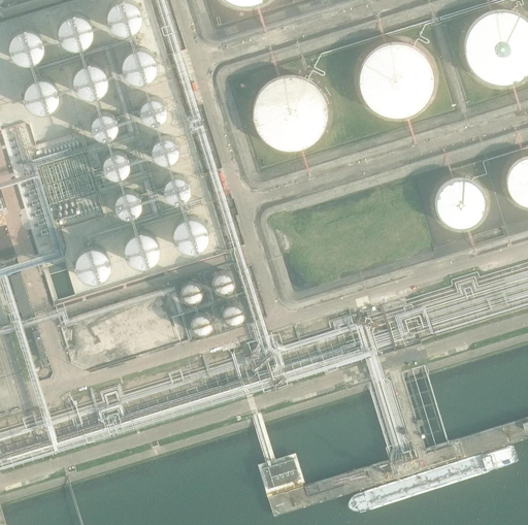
[(121,1),(118,2),(114,4),(112,6),(110,8),(108,11),(107,14),(107,18),(107,21),(108,24),(109,27),(110,30),(113,32),(116,34),(119,35),(122,36),(125,37),(128,37),(131,36),(134,34),(137,33),(139,30),(141,28),(142,25),(143,22),(143,19),(143,15),(142,12),(141,9),(139,6),(136,4),(134,2),(131,1),(128,1),(124,0),(121,1)]
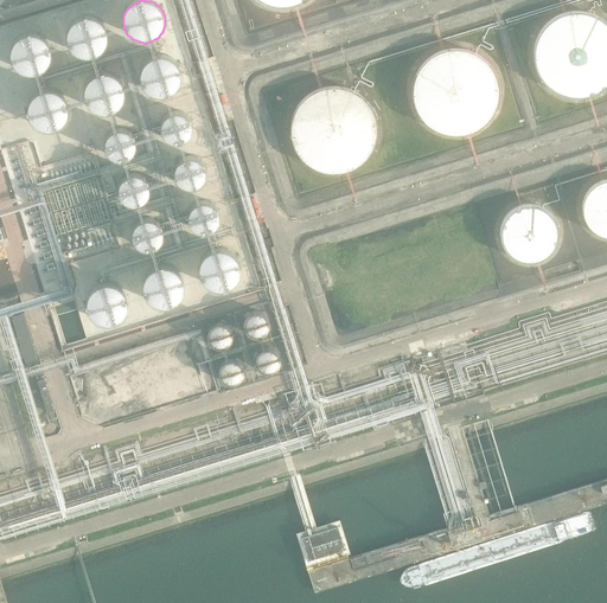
[(291,11),(299,8),(307,4),(311,0),(253,0),(255,2),(263,7),(272,11),(281,12),(291,11)]
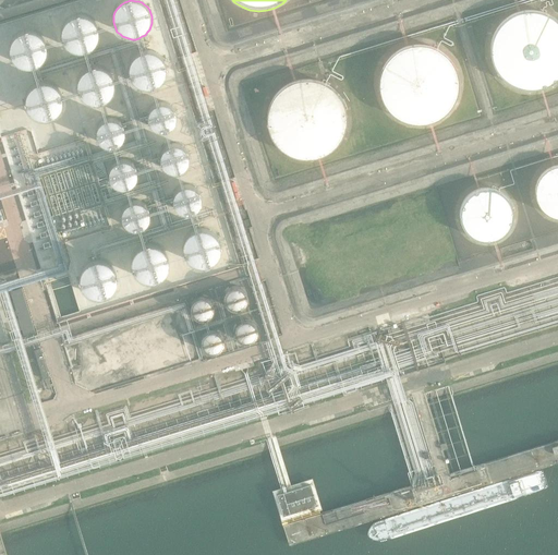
[(557,23),(556,21),(550,17),(545,15),(540,13),(533,12),(528,12),(521,13),(516,15),(510,17),(506,21),(501,25),(497,29),(494,35),(492,40),(490,47),(490,52),(490,59),(492,64),(494,70),(497,75),(501,80),(506,84),(510,87),(516,89),(522,92),(528,93),(533,93),(540,92),(545,89),(550,87),(556,84),(557,81),(557,23)]
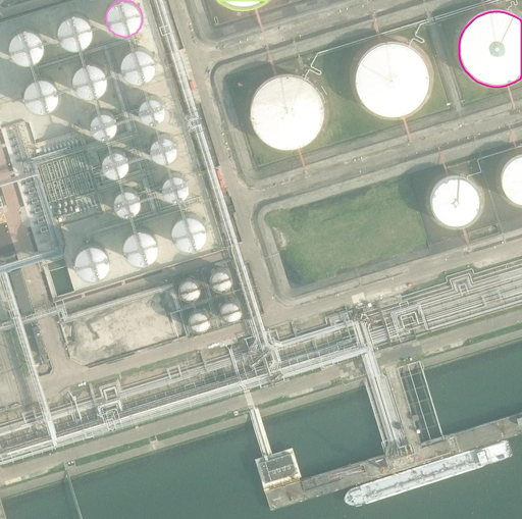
[(70,16),(67,17),(65,19),(62,21),(60,23),(59,27),(58,30),(57,33),(57,36),(58,39),(59,42),(61,45),(63,47),(65,49),(68,51),(71,52),(74,52),(77,52),(82,51),(84,50),(87,48),(89,46),(91,43),(92,40),(93,37),(93,34),(93,31),(92,28),(91,24),(89,21),(86,19),(84,18),(81,16),(77,16),(74,16),(70,16)]
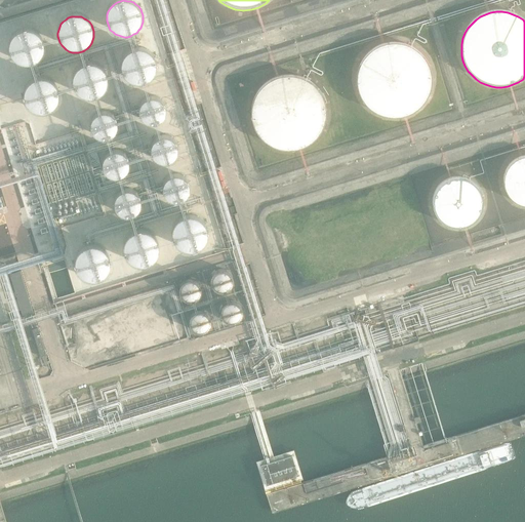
[(23,31),(19,32),(16,34),(14,36),(12,38),(10,41),(9,44),(9,47),(9,50),(9,53),(11,56),(12,59),(15,62),(17,64),(21,66),(24,67),(27,67),(30,67),(33,66),(36,65),(39,63),(41,61),(43,57),(44,54),(45,51),(45,48),(45,45),(44,42),(42,39),(41,36),(38,34),(36,33),(33,31),(29,31),(26,31),(23,31)]
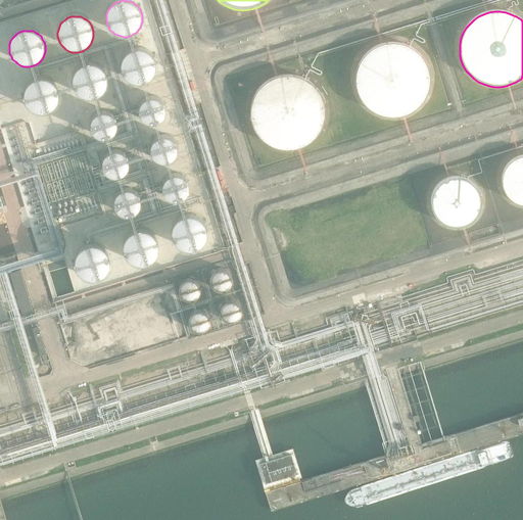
[(428,87),(429,81),(428,76),(427,69),(425,64),(422,59),(418,55),(414,51),(409,48),(403,46),(397,44),(391,44),(385,44),(380,46),(375,48),(370,51),(365,55),(362,59),(359,64),(357,69),(354,76),(354,81),(354,87),(357,93),(359,98),(362,103),(365,107),(370,111),(375,114),(380,116),(386,117),(391,119),(397,117),(403,116),(409,114),(414,111),(418,107),(422,103),(425,98),(427,93),(428,87)]
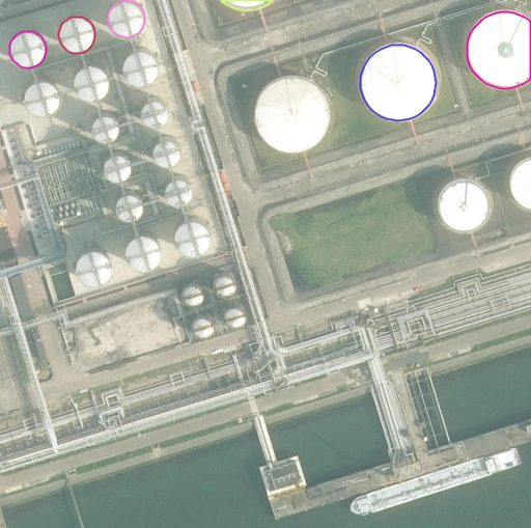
[(136,51),(133,52),(130,53),(128,55),(126,58),(123,60),(122,63),(122,66),(122,71),(123,74),(124,77),(126,79),(129,82),(131,84),(134,85),(137,86),(140,86),(143,86),(146,85),(149,84),(152,82),(155,80),(157,77),(158,75),(159,71),(159,67),(159,64),(158,61),(156,58),(155,56),(151,54),(149,52),(146,51),(142,50),(139,50),(136,51)]
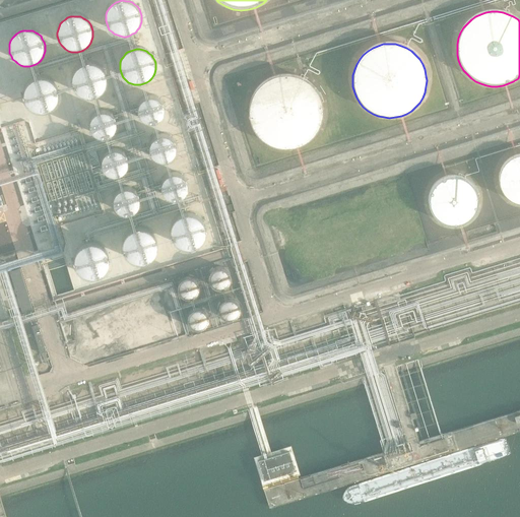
[(84,65),(81,66),(79,67),(76,69),(74,72),(72,75),(71,78),(71,81),(71,84),(72,87),(73,90),(75,93),(77,95),(79,98),(82,99),(85,100),(88,101),(91,100),(94,100),(98,98),(101,95),(103,93),(105,91),(106,88),(107,85),(107,82),(107,78),(106,75),(105,73),(103,70),(100,68),(98,66),(94,65),(91,64),(87,64),(84,65)]
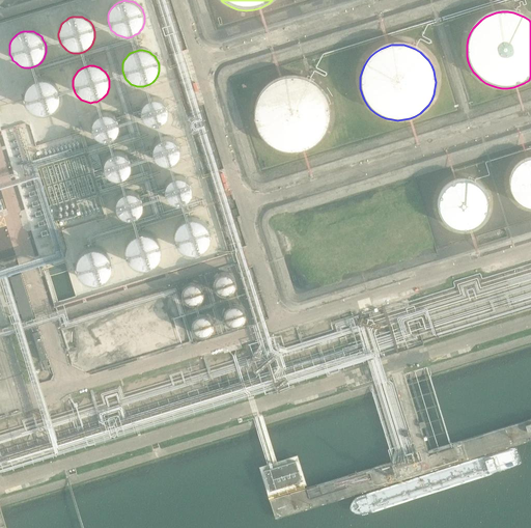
[(267,88),(261,94),(257,101),(255,108),(254,116),(255,123),(257,132),(261,138),(267,144),(273,148),(280,151),(287,154),(296,154),(303,151),(310,148),(316,144),(322,138),(326,132),(329,123),(329,116),(329,108),(326,101),(322,94),(316,88),(310,84),(303,81),(296,79),(287,79),(280,81),(273,84),(267,88)]
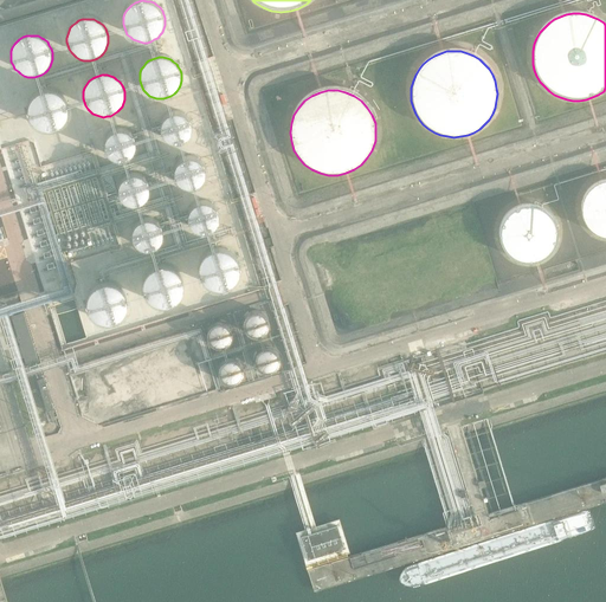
[(43,92),(39,94),(36,95),(33,97),(31,101),(28,104),(27,108),(27,111),(27,115),(27,118),(30,122),(31,125),(33,128),(37,130),(40,131),(44,133),(47,134),(51,133),(55,133),(58,130),(62,129),(64,125),(66,123),(68,120),(69,116),(69,112),(69,108),(68,104),(65,102),(63,98),(60,96),(57,94),(53,92),(50,91),(46,91),(43,92)]
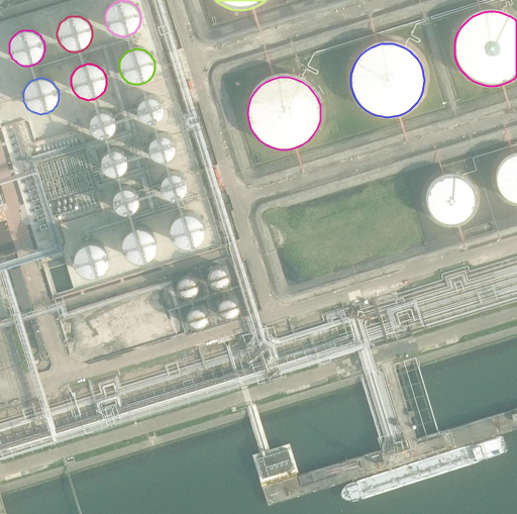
[(147,101),(145,102),(143,103),(141,105),(140,107),(139,109),(139,111),(139,114),(140,116),(141,118),(142,120),(144,121),(146,122),(148,123),(151,123),(153,123),(156,122),(158,121),(160,120),(161,118),(162,116),(163,114),(163,111),(163,109),(162,107),(161,105),(159,103),(157,102),(154,101),(151,100),(149,100),(147,101)]
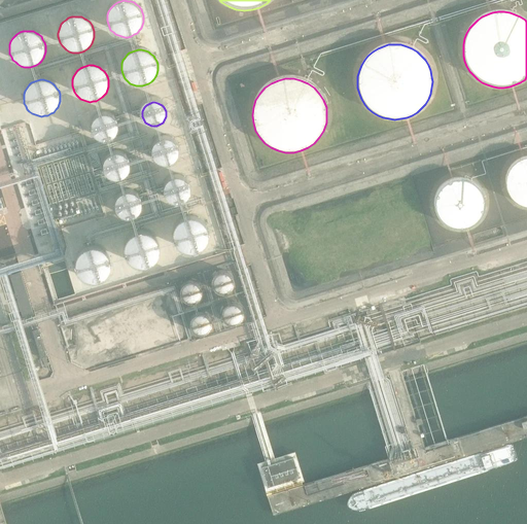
[(100,117),(98,117),(96,119),(95,121),(93,124),(93,126),(92,128),(92,130),(93,133),(94,135),(95,137),(97,138),(99,139),(102,140),(104,140),(106,140),(108,139),(110,138),(112,136),(114,135),(115,132),(115,130),(115,128),(115,126),(114,123),(113,120),(111,119),(109,117),(107,116),(105,116),(102,116),(100,117)]
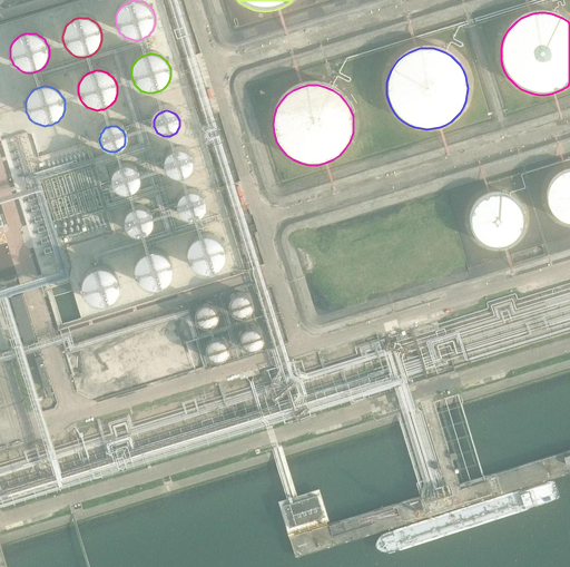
[(176,155),(174,156),(172,157),(170,159),(168,162),(168,164),(167,166),(167,169),(168,172),(169,174),(172,176),(173,177),(175,178),(178,179),(180,179),(183,179),(186,178),(188,177),(189,176),(192,174),(193,172),(193,168),(193,166),(193,164),(192,162),(190,159),(188,157),(186,156),(184,155),(182,154),(179,154),(176,155)]
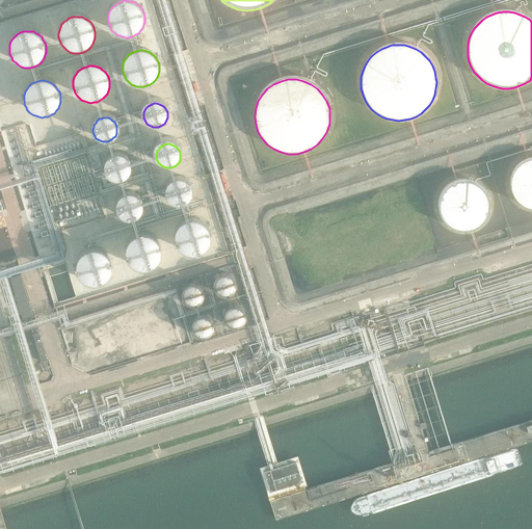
[(114,159),(111,160),(109,161),(108,163),(107,165),(106,167),(106,169),(106,173),(106,175),(107,177),(109,179),(111,180),(113,182),(115,182),(117,182),(120,182),(123,181),(125,180),(127,179),(128,177),(129,175),(130,173),(130,169),(129,167),(128,165),(127,163),(126,161),(124,160),(121,159),(118,158),(116,158),(114,159)]
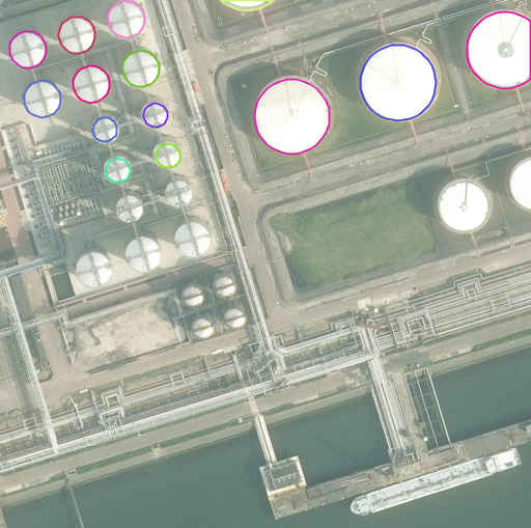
[(530,159),(528,160),(524,162),(520,164),(515,167),(512,171),(510,176),(509,181),(509,186),(509,191),(511,195),(513,200),(516,203),(521,206),(525,210),(530,211),(530,159)]
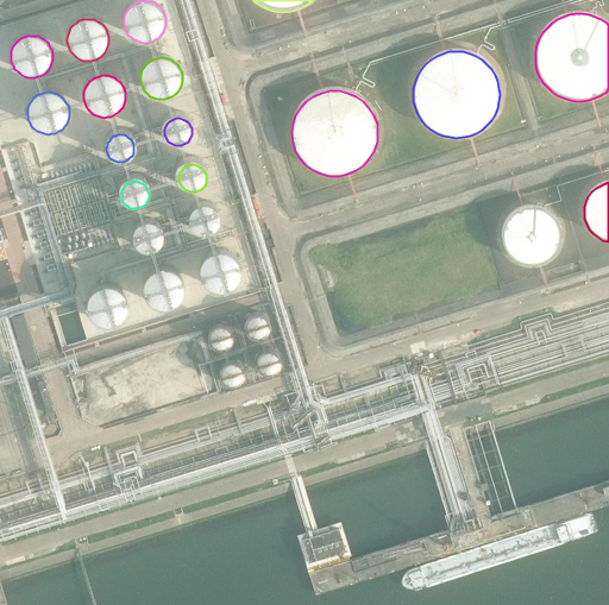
[(559,243),(560,238),(559,232),(558,226),(556,221),(553,216),(548,213),(544,209),(539,207),(533,207),(527,207),(522,207),(516,209),(512,213),(508,216),(504,221),(502,226),(501,232),(501,237),(501,243),(503,249),(506,253),(509,257),(514,260),(519,263),(525,265),(531,265),(535,265),(541,263),(546,260),(551,257),(554,253),(557,249),(559,243)]
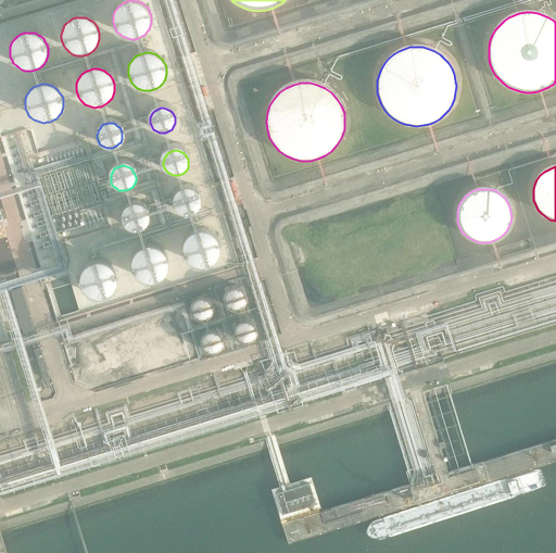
[(184,191),(181,192),(179,195),(178,196),(177,198),(176,201),(175,203),(176,205),(176,208),(177,210),(179,212),(181,214),(184,215),(186,216),(188,216),(190,216),(193,215),(196,214),(197,212),(199,210),(200,208),(200,205),(201,203),(200,200),(199,198),(198,196),(196,195),(194,192),(191,191),(189,191),(187,191),(184,191)]
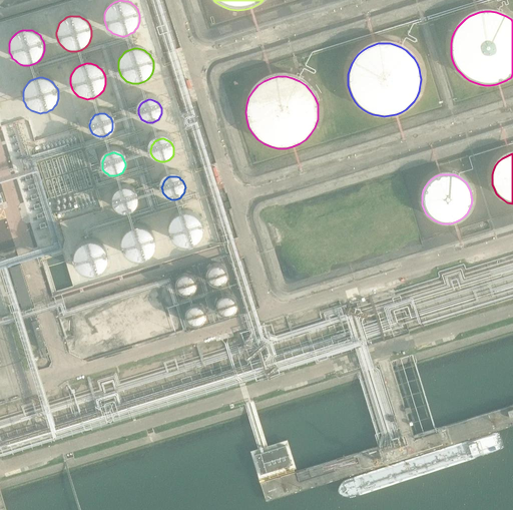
[(121,190),(119,191),(117,192),(115,194),(114,196),(113,198),(113,200),(113,203),(114,205),(115,207),(116,209),(118,210),(120,211),(122,212),(125,212),(127,212),(129,211),(131,210),(133,209),(134,207),(135,205),(136,202),(136,200),(136,198),(135,196),(134,194),(132,192),(130,191),(128,190),(126,189),(123,189),(121,190)]
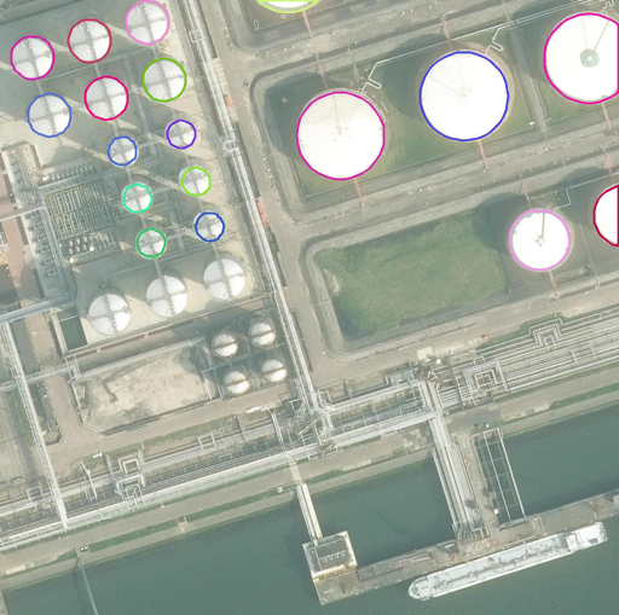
[(219,256),(215,257),(212,259),(209,261),(207,265),(204,268),(203,272),(202,276),(203,279),(203,283),(204,286),(207,290),(209,293),(213,295),(217,296),(220,297),(224,299),(227,297),(231,297),(235,295),(237,293),(241,290),(243,288),(244,284),(246,280),(246,276),(244,272),(244,268),(242,265),(239,262),(237,260),(233,257),(230,256),(226,255),(223,255),(219,256)]
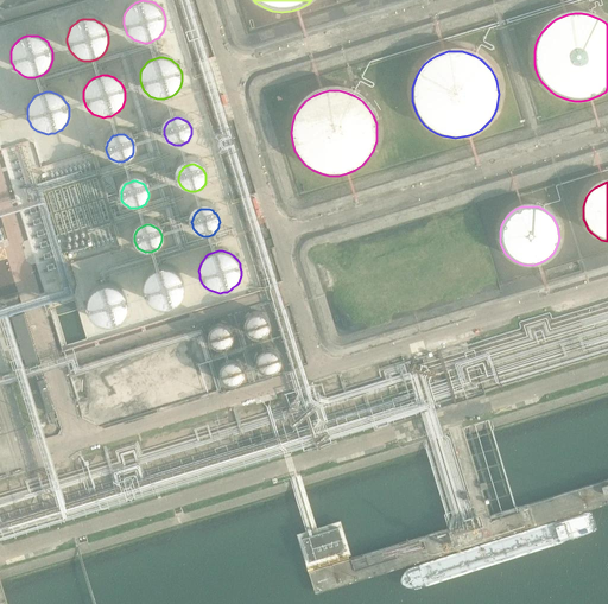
[(158,268),(154,271),(152,272),(149,274),(146,278),(145,280),(143,284),(143,287),(143,292),(144,296),(145,299),(147,302),(150,305),(152,307),(156,309),(159,310),(163,310),(166,310),(170,309),(173,307),(177,305),(179,303),(182,299),(183,296),(184,292),(184,288),(184,285),(183,281),(182,278),(179,275),(176,273),(173,271),(170,269),(166,268),(162,268),(158,268)]
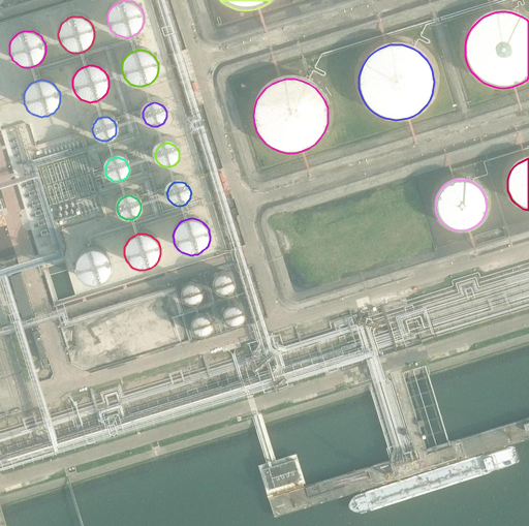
[(89,249),(86,250),(83,252),(81,254),(79,256),(76,259),(75,263),(75,266),(75,269),(75,272),(78,275),(79,278),(81,280),(84,282),(87,284),(90,284),(93,285),(96,285),(99,284),(102,282),(105,281),(107,278),(110,276),(111,273),(112,270),(112,267),(112,264),(111,260),(109,257),(106,254),(104,252),(101,250),(98,249),(95,249),(92,248),(89,249)]
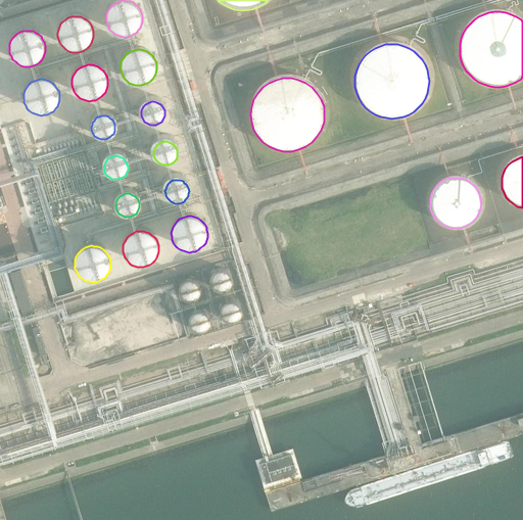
[(232,284),(232,281),(232,278),(231,275),(229,273),(226,272),(223,271),(220,271),(217,272),(215,274),(212,277),(211,280),(211,283),(212,285),(215,288),(217,290),(220,291),(223,291),(226,290),(229,289),(231,287),(232,284)]
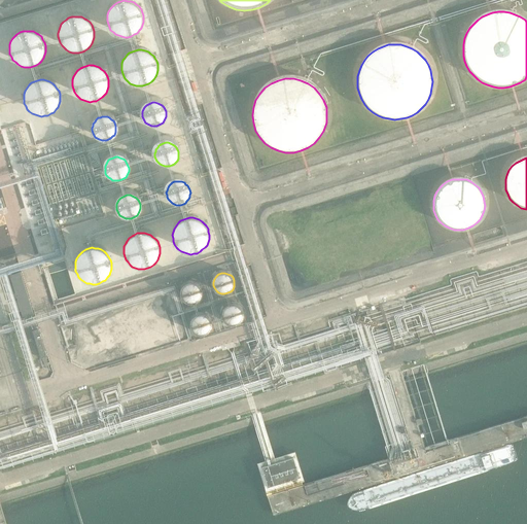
[(201,295),(202,293),(201,290),(201,288),(199,286),(197,284),(195,283),(192,283),(189,283),(187,283),(185,284),(183,286),(182,288),(181,290),(181,293),(181,295),(182,298),(183,300),(185,302),(187,303),(189,304),(192,304),(195,303),(197,302),(199,300),(201,298),(201,295)]
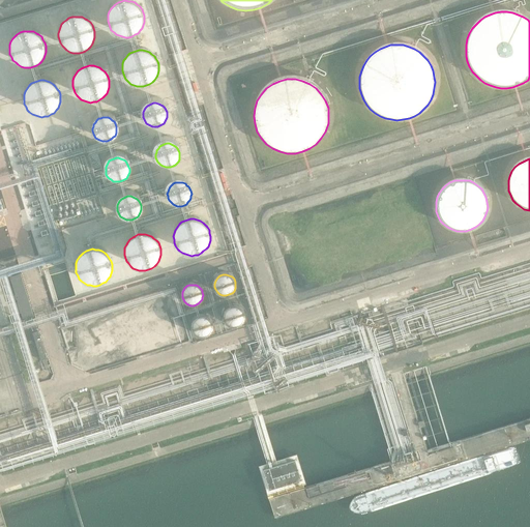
[(244,320),(244,318),(244,315),(243,313),(241,311),(239,309),(237,308),(235,308),(232,308),(230,308),(228,310),(226,312),(225,314),(224,316),(224,319),(225,321),(226,323),(228,325),(230,327),(232,327),(235,328),(237,327),(239,326),(241,324),(243,322),(244,320)]
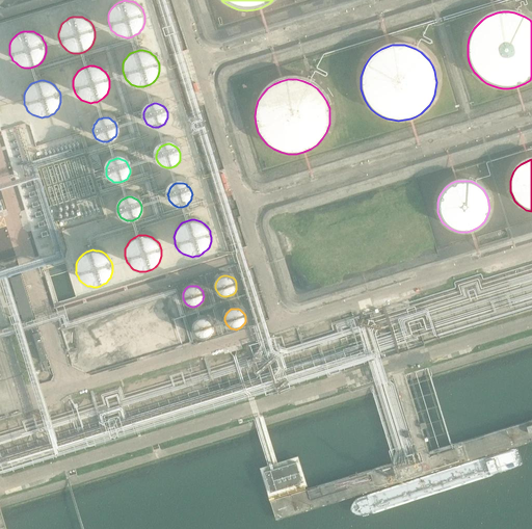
[(212,333),(213,329),(212,326),(211,324),(209,322),(207,320),(205,319),(202,319),(198,320),(196,321),(194,323),(192,325),(192,328),(192,331),(192,334),(194,336),(196,338),(198,339),(202,340),(205,340),(207,339),(209,337),(211,335),(212,333)]
